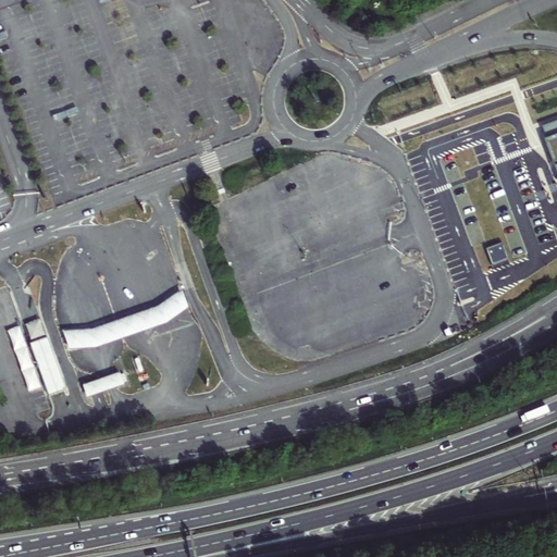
[(556,122),(542,128),(552,155),(549,156),(554,170),(556,176),(556,122)]
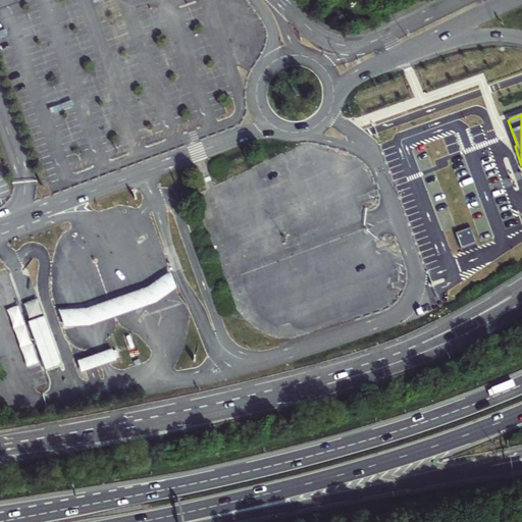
[(471,228),(456,233),(461,250),(477,244),(471,228)]
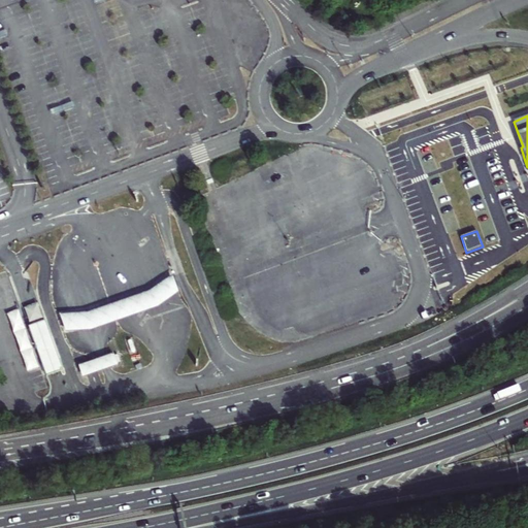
[(86,312),(60,315),(65,331),(91,330),(94,329),(118,321),(146,310),(158,306),(178,291),(172,274),(151,291),(139,294),(89,312),(86,312)]
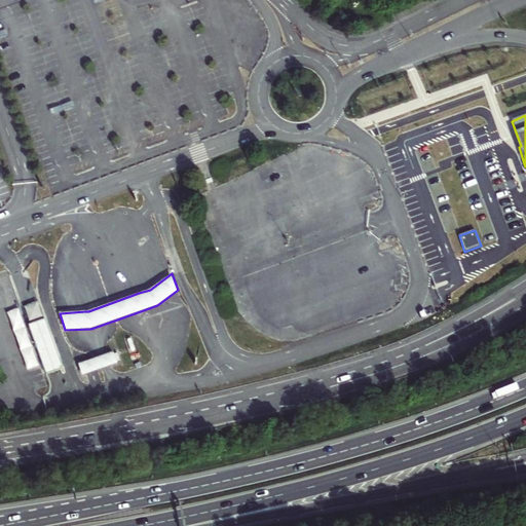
[(29,370),(40,366),(22,307),(10,311),(29,370)]
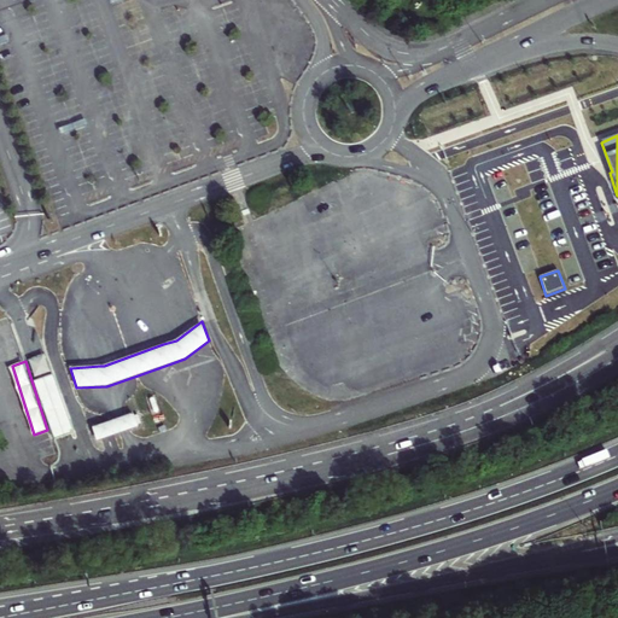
[(42,380),(36,383),(57,441),(62,438),(70,436),(75,433),(69,417),(60,390),(57,391),(52,377),(42,380)]
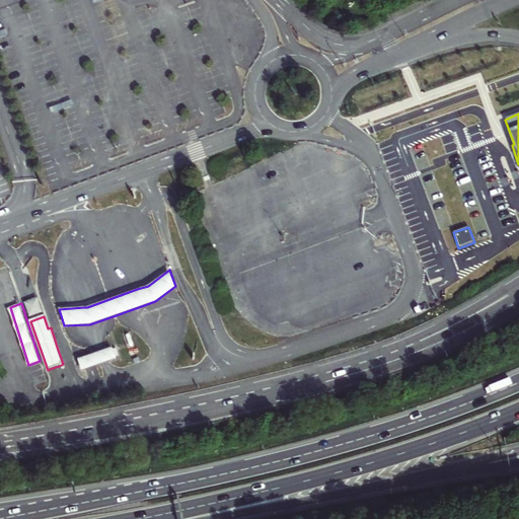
[(112,350),(112,347),(105,349),(101,351),(95,353),(93,354),(81,358),(77,359),(81,370),(85,369),(96,365),(101,363),(105,362),(109,361),(116,359),(115,357),(109,358),(107,351),(112,350)]
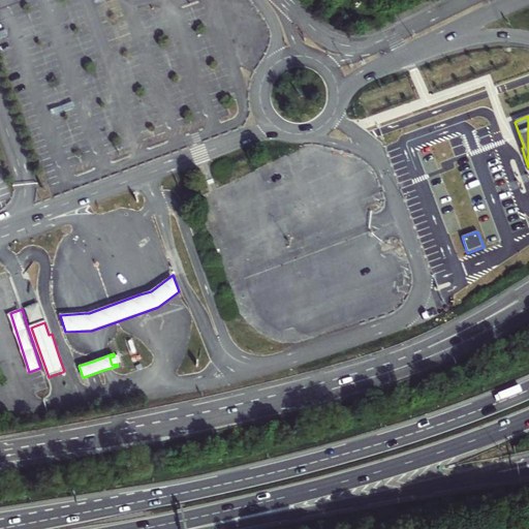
[(114,356),(110,358),(112,365),(117,364),(122,362),(119,354),(114,356)]
